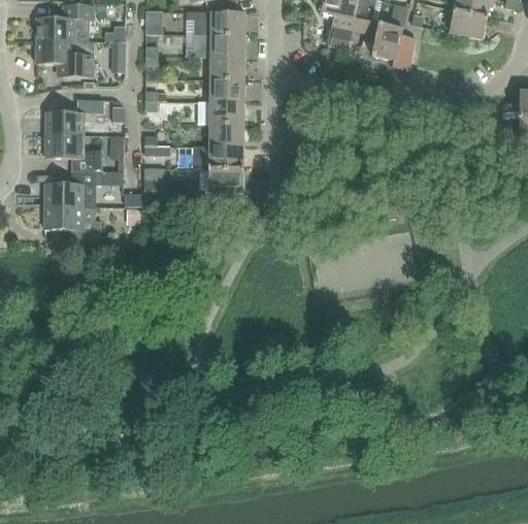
[(192,0),(192,2),(206,0),(208,10),(211,10),(211,11),(237,11),(235,0),(192,0)]
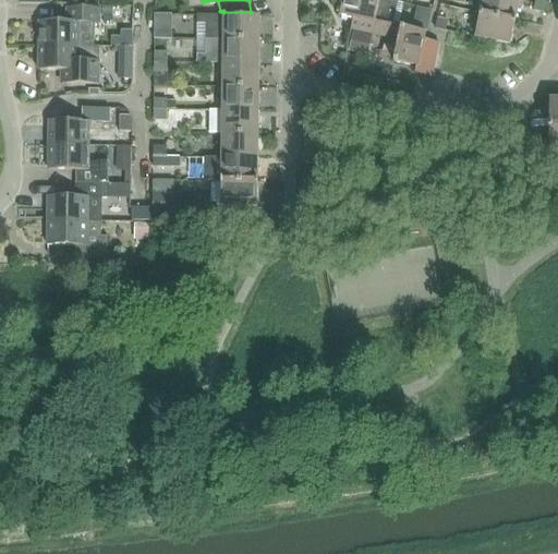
[(372,31),(375,17),(377,5),(388,8),(390,0),(341,0),(339,12),(353,14),(350,26),(372,31)]
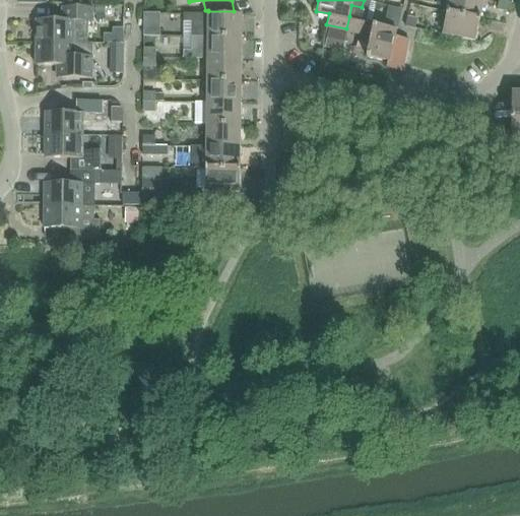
[(448,0),(447,9),(479,16),(482,0),(448,0)]
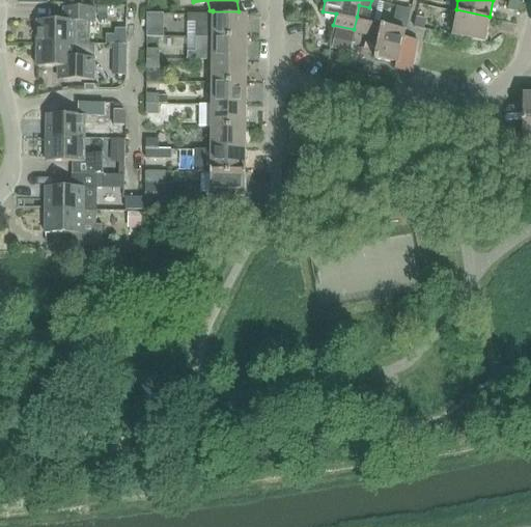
[(508,0),(507,6),(518,8),(520,0),(508,0)]
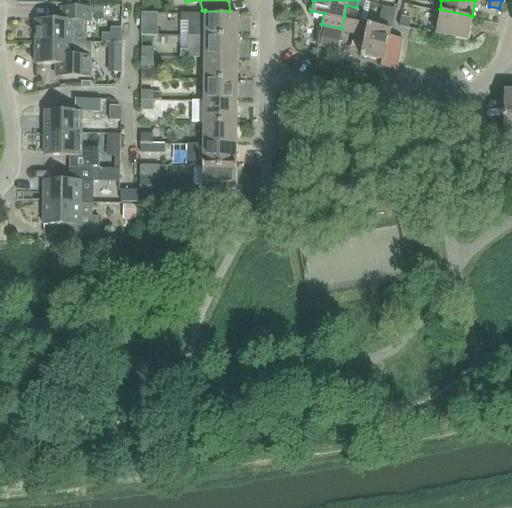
[(36,16),(35,39),(72,39),(72,18),(91,18),(91,5),(66,4),(66,17),(36,16)]
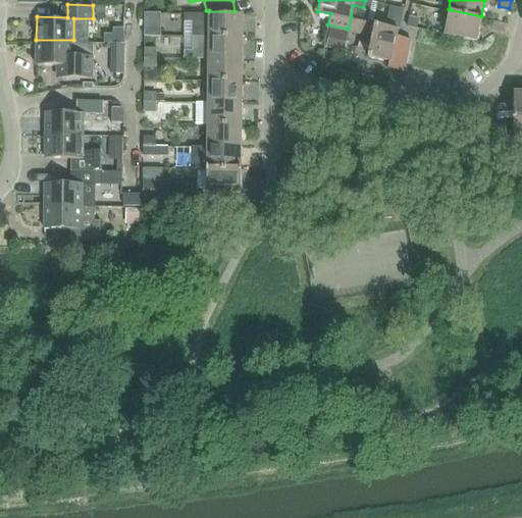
[(235,11),(209,11),(209,10),(206,10),(185,9),(185,18),(193,18),(193,34),(242,35),(243,11),(235,11)]
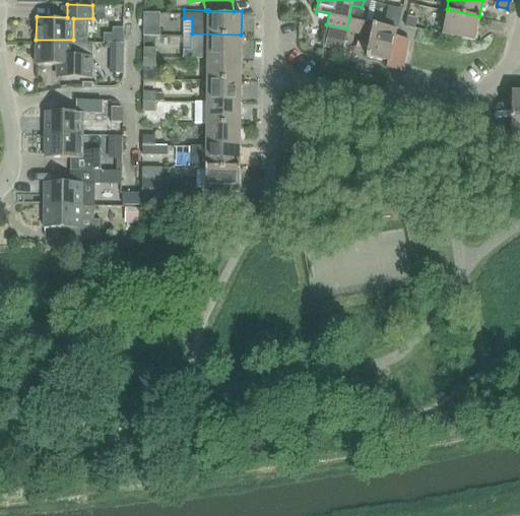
[(447,9),(442,31),(475,38),(479,16),(447,9)]
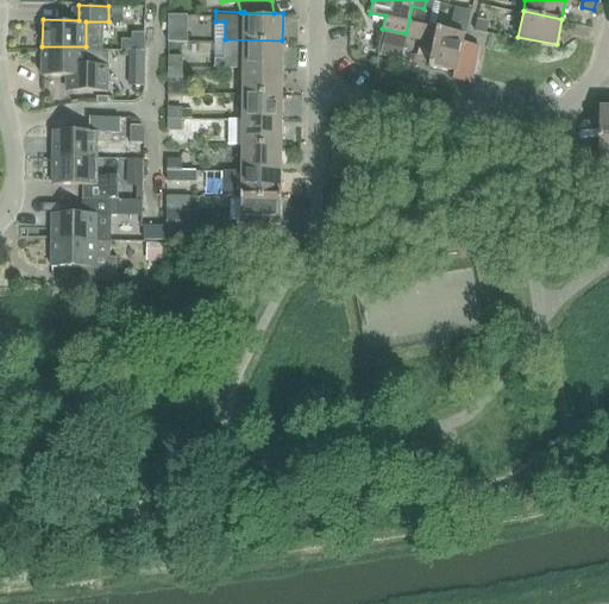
[(169,23),(183,23),(183,12),(169,12),(169,23)]
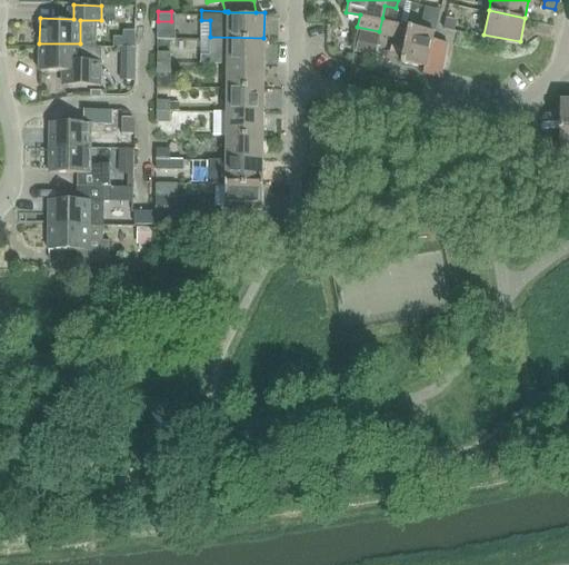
[(443,26),(453,28),(456,17),(446,15),(443,26)]
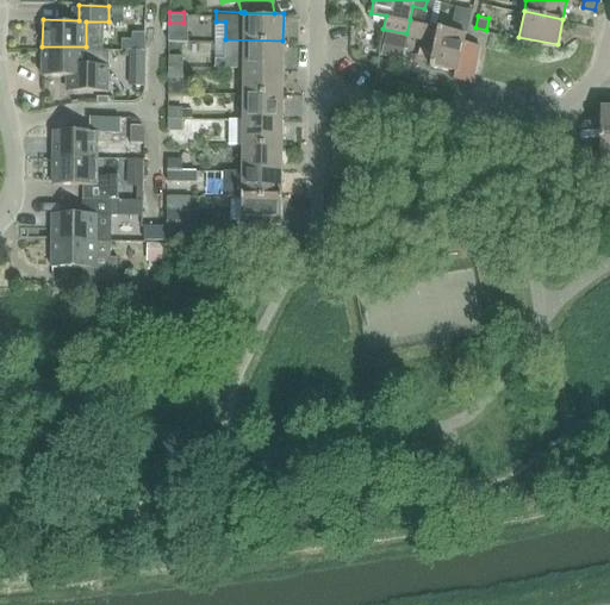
[(419,45),(433,48),(430,64),(455,69),(454,76),(472,80),(479,43),(462,39),(465,31),(410,19),(406,33),(422,37),(419,45)]
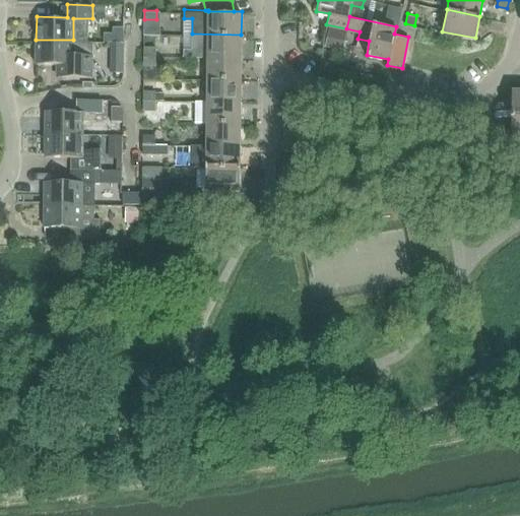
[(183,55),(207,55),(207,56),(241,56),(241,35),(192,34),(192,47),(183,46),(183,55)]
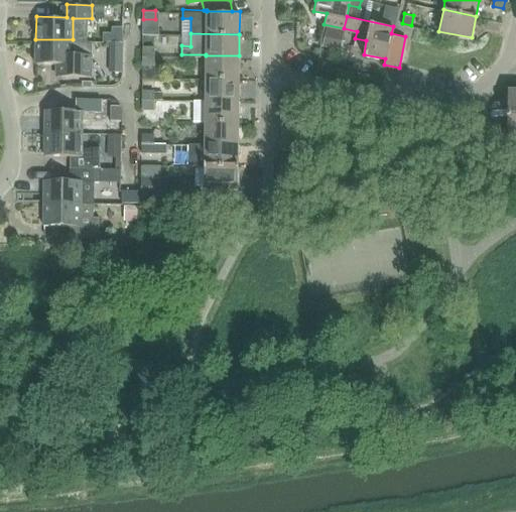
[(92,40),(73,39),(35,39),(35,61),(54,62),(54,75),(91,75),(91,61),(92,40)]
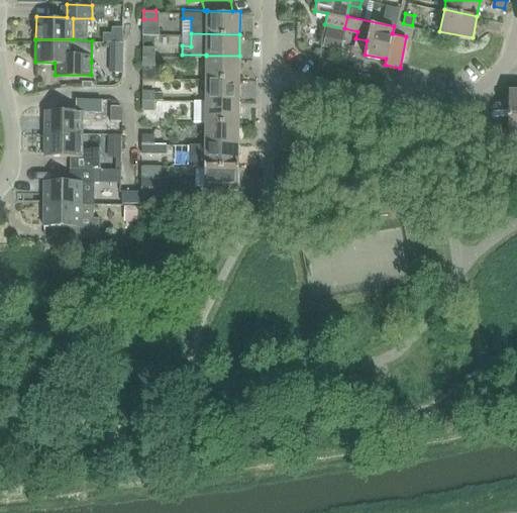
[(123,41),(110,40),(110,70),(122,70),(123,41)]
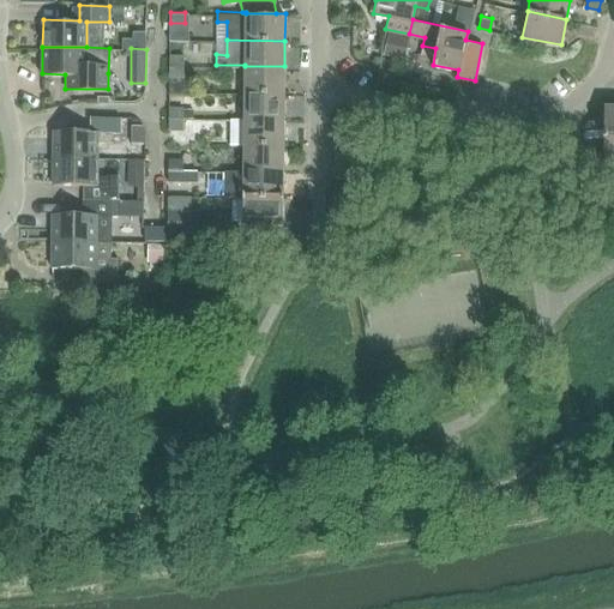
[(169,65),(184,65),(184,54),(169,54),(169,65)]
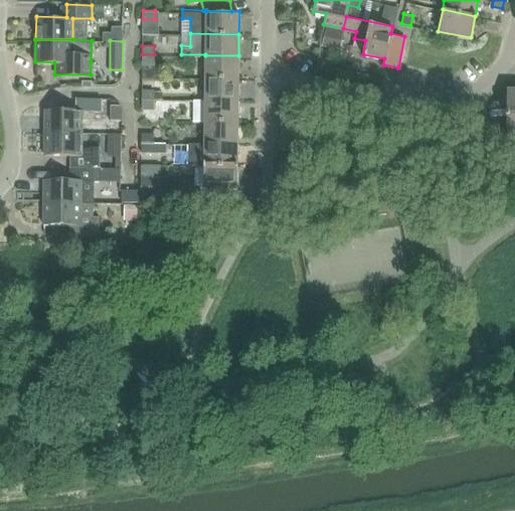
[(154,63),(154,54),(142,54),(142,63),(154,63)]
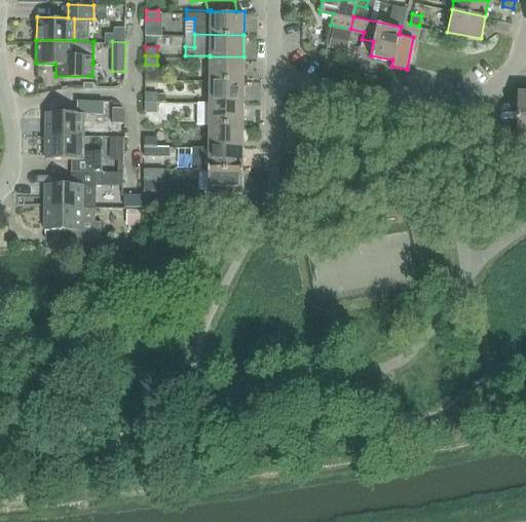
[(210,57),(210,78),(243,79),(243,57),(210,57)]
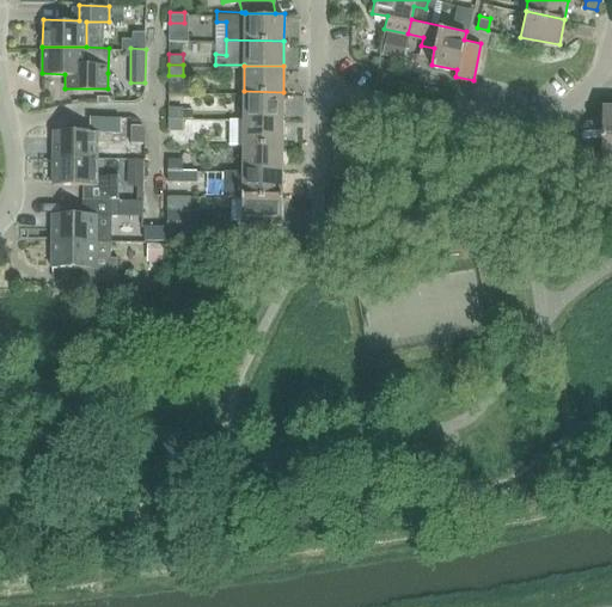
[(169,90),(194,91),(194,75),(183,75),(169,75),(169,90)]
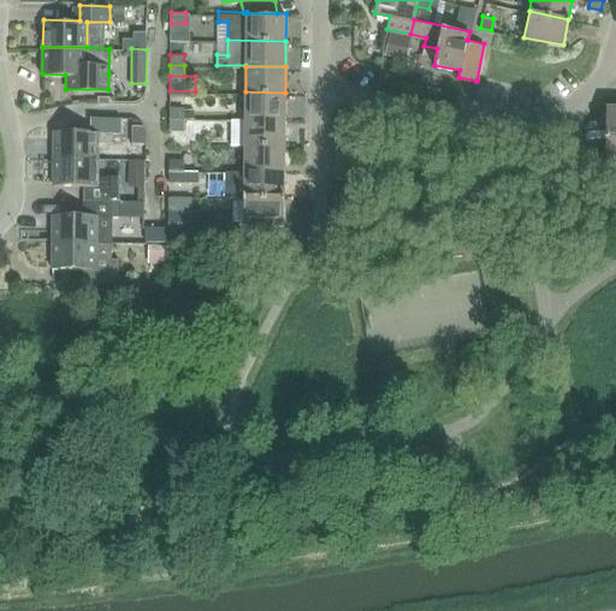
[(246,92),(246,118),(285,118),(285,93),(246,92)]
